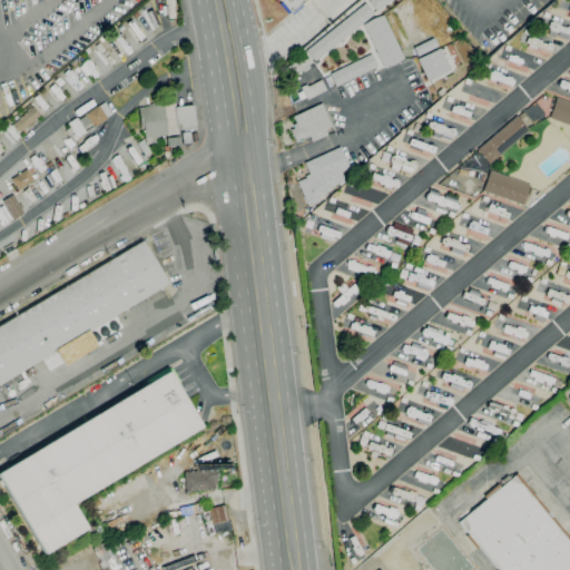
[(303,0),(290,12),(278,0),(303,0)]
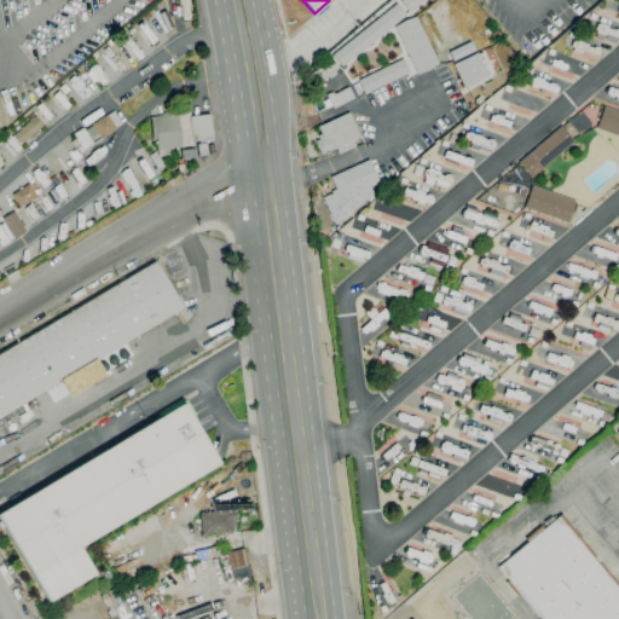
[(400,0),(399,1),(409,13),(426,0),(400,0)]
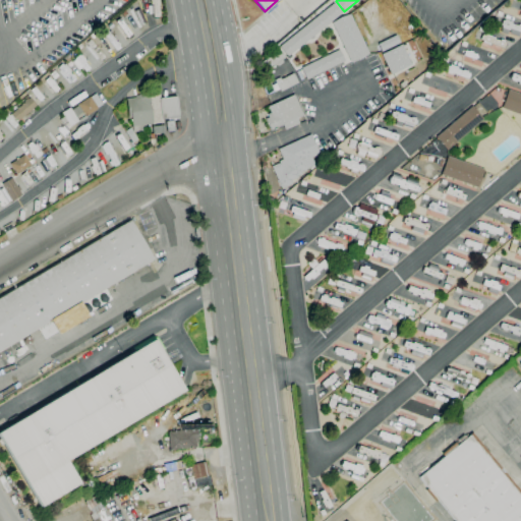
[(280,47),(287,56),(341,13),(334,3),(280,47)]
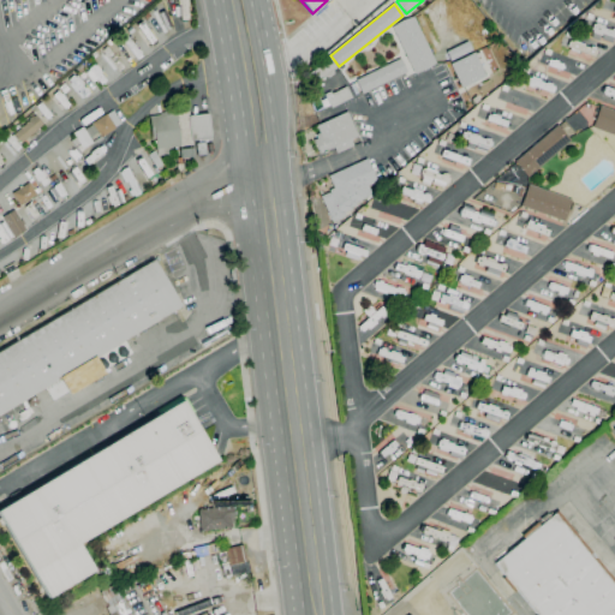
[(392,28),(412,17),(435,63),(413,73),(392,28)]
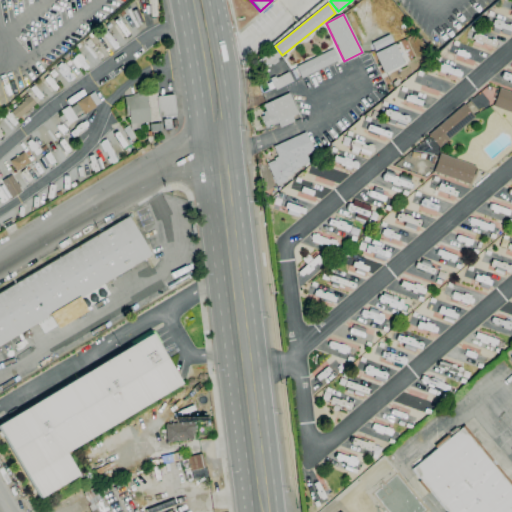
[(374,54),(384,75),(416,60),(406,39),(374,54)]
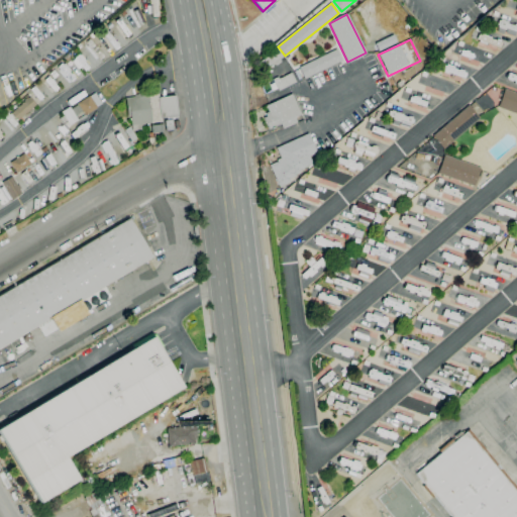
[(265,72),(257,64),(277,48),(284,57),(279,60),(281,62),(276,66),(275,64),(265,72)]
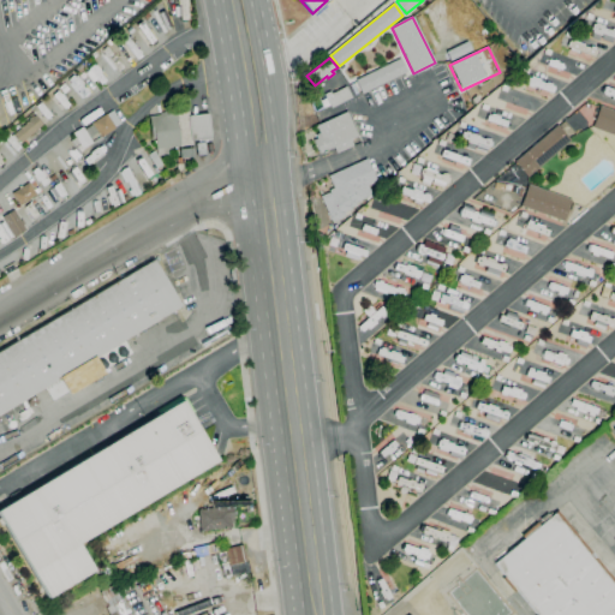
[(354,81),(362,94),(406,72),(400,59),(354,81)]
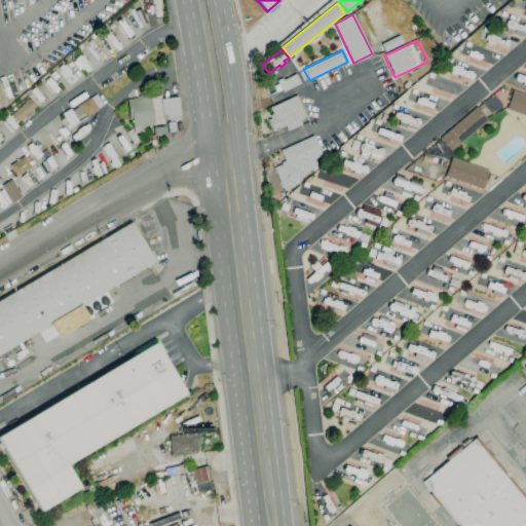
[(283,92),(277,81),(283,78),(284,80),(296,74),(300,83),(283,92)]
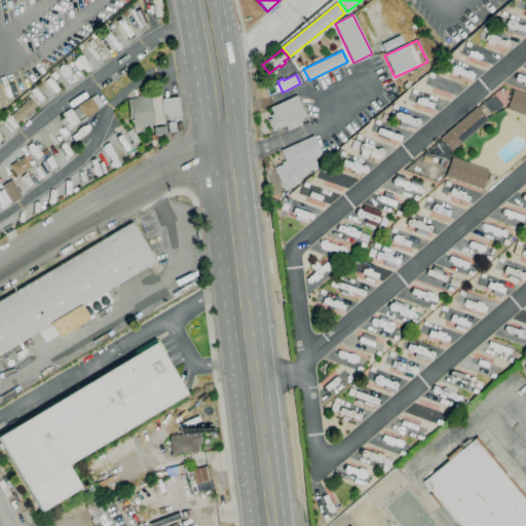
[(55,94),(44,81),(48,77),(48,78),(50,76),(55,82),(53,84),(59,90),(55,94)]
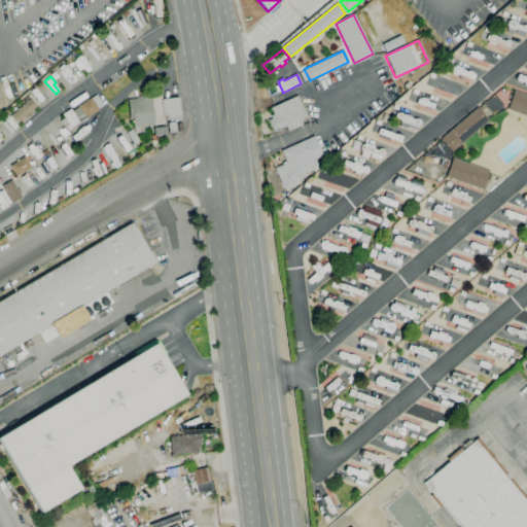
[(526,116),(507,109),(514,91),(526,95),(526,116)]
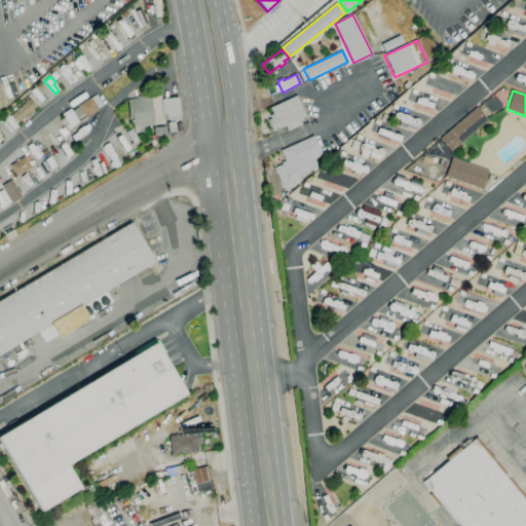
[(73,111),(79,107),(78,106),(90,98),(97,95),(104,106),(86,117),(83,113),(77,117),(73,111)]
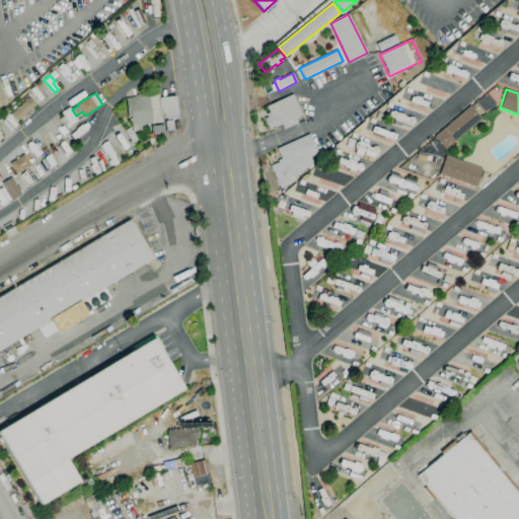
[(133,132),(131,118),(128,118),(126,98),(135,97),(135,95),(140,94),(140,96),(159,94),(159,97),(174,96),(177,117),(162,119),(162,123),(143,125),(144,131),(133,132)]
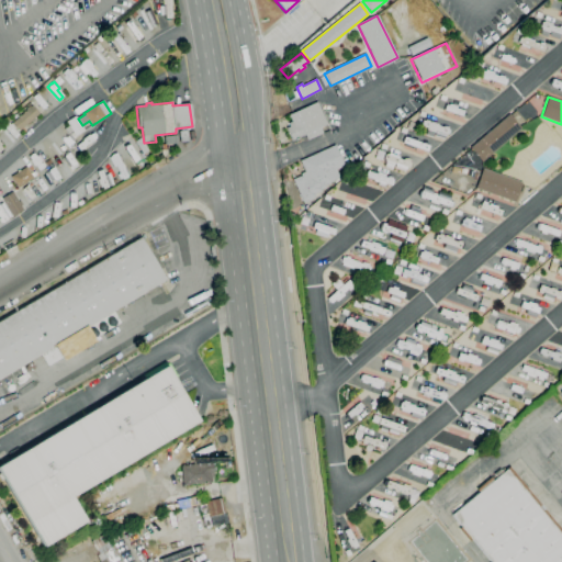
[(307,139),(305,134),(292,141),(285,128),(289,126),(288,123),(292,122),(289,115),(317,102),(327,124),(319,127),(323,133),(307,139)]
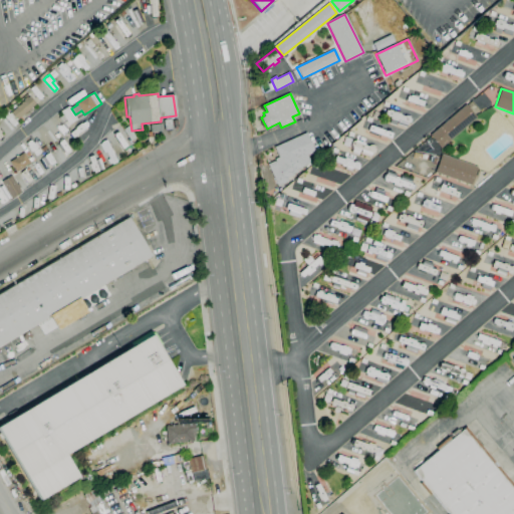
[(18,120),(11,112),(17,106),(16,105),(17,104),(19,106),(21,103),(23,101),(25,100),(24,99),(26,97),(27,98),(29,96),(35,104),(18,120)]
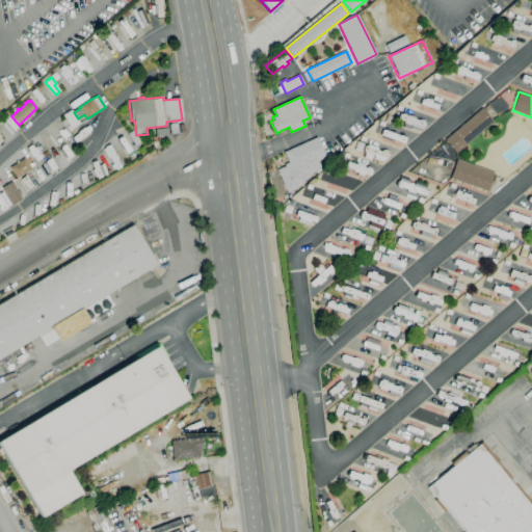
[(456,154),(445,140),(482,108),(494,122),(456,154)]
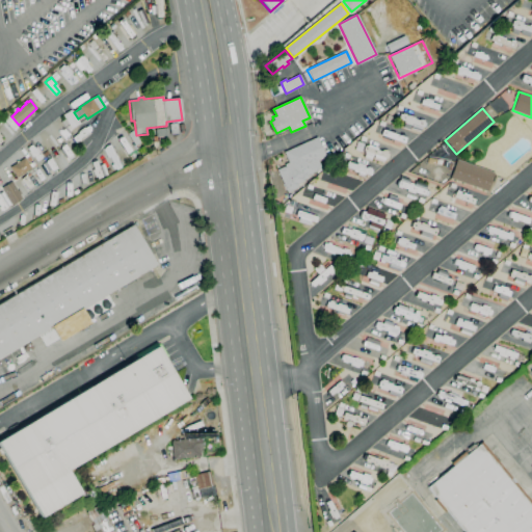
[(80,124),(72,129),(63,115),(72,110),(80,124)]
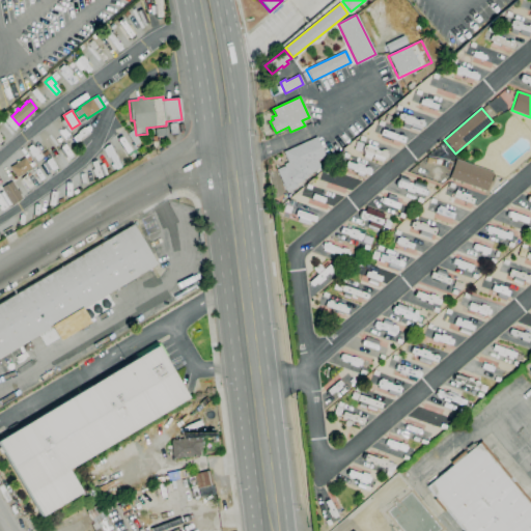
[(170,134),(169,123),(176,122),(178,133),(170,134)]
